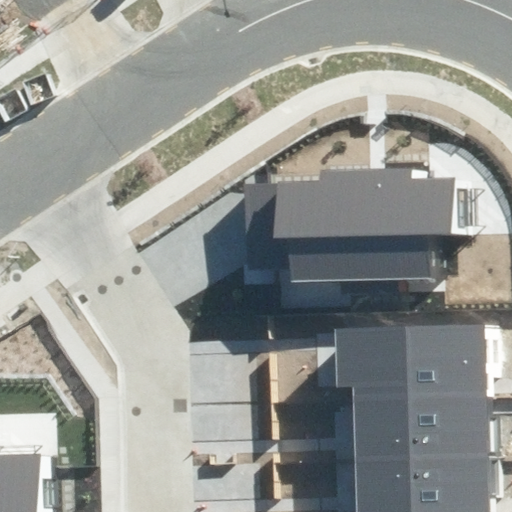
[(278,184),(245,185),(247,269),(289,269),(290,282),(431,279),(430,236),(451,235),(450,177),(412,178),(412,168),(379,168),(319,170),(320,181),(278,182),(278,184)]
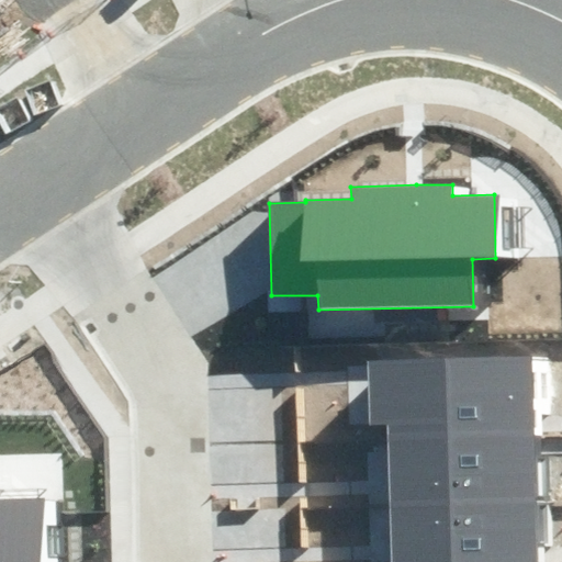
[(368,378),(369,425),(386,425),(386,437),(534,434),(531,356),(367,360),(368,378)]
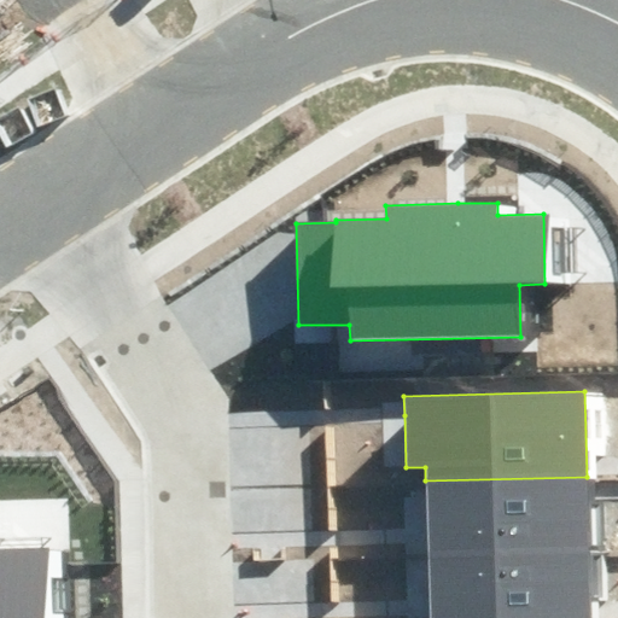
[(587,477),(425,481),(427,532),(427,554),(589,551),(587,477)]
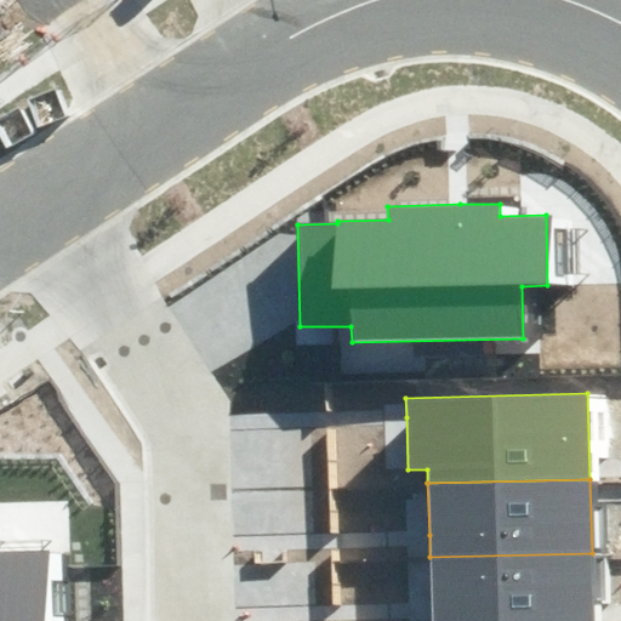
[(75,620),(74,548),(49,552),(0,552),(0,620),(75,620)]
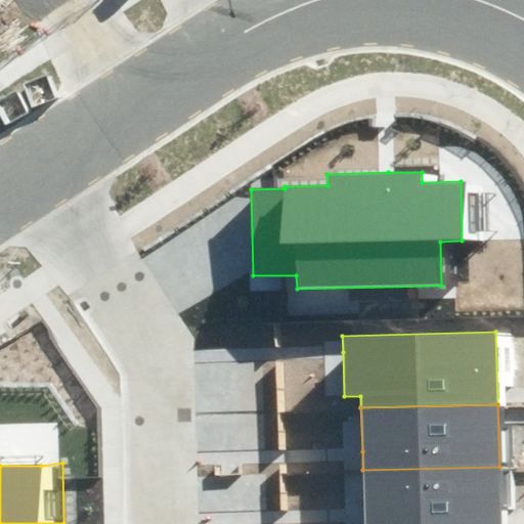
[(500,523),(499,467),(362,470),(363,517),(363,523),(500,523)]
